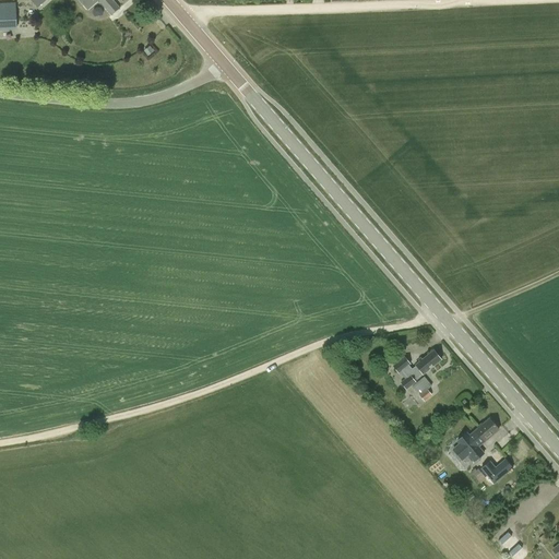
[(113,0),(79,0),(87,10),(98,0),(111,15),(119,7),(113,0)]
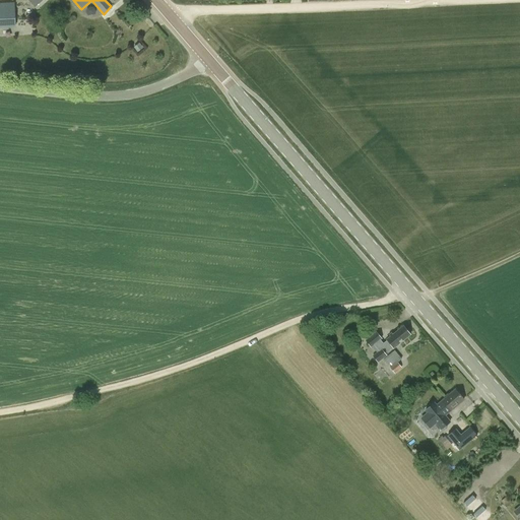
[(14,3),(0,3),(0,27),(15,27),(14,3)]
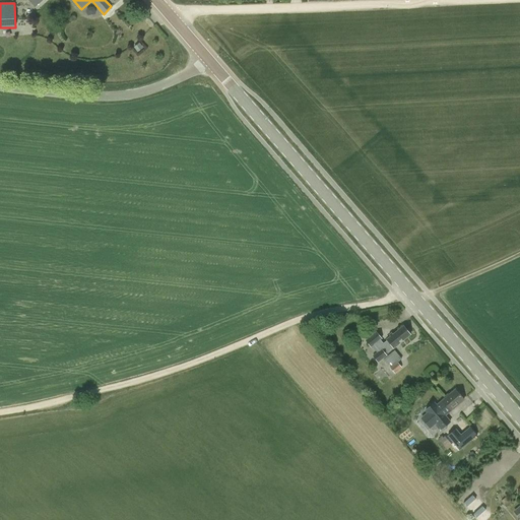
[(385,353),(393,346),(394,347),(400,342),(410,334),(406,330),(403,325),(386,338),(387,340),(383,343),(380,340),(382,338),(376,331),(366,340),(371,347),(373,346),(377,351),(372,356),(378,363),(387,355),(385,353)]
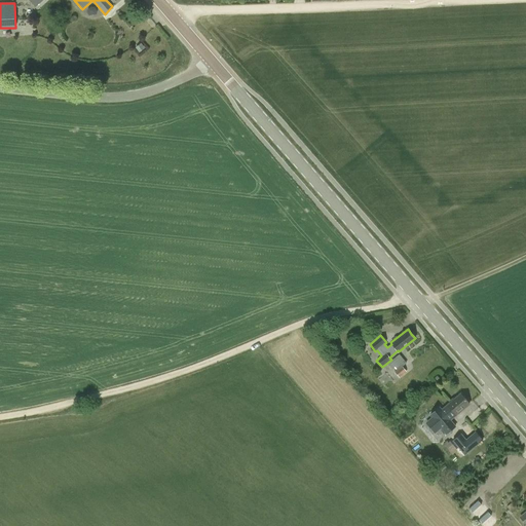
[(406,363),(399,354),(387,364),(391,369),(395,367),(397,370),(395,372),(399,378),(407,372),(402,367),(406,363)]
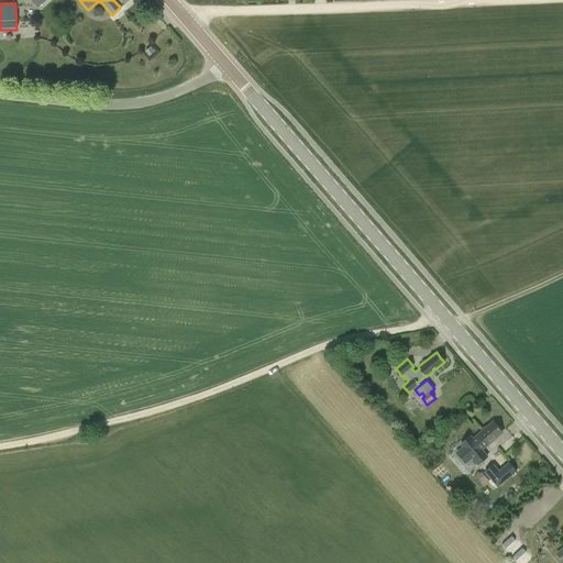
[(493,421),(478,433),(473,438),(470,435),(460,444),(457,443),(455,445),(455,449),(463,459),(468,454),(473,460),(467,464),(472,470),(487,456),(481,446),(486,442),(488,445),(503,433),(493,421)]
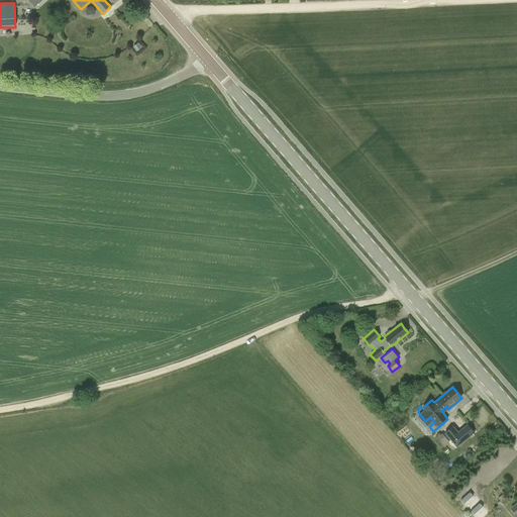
[(453,426),(444,433),(456,447),(475,432),(468,424),(457,432),(453,426)]
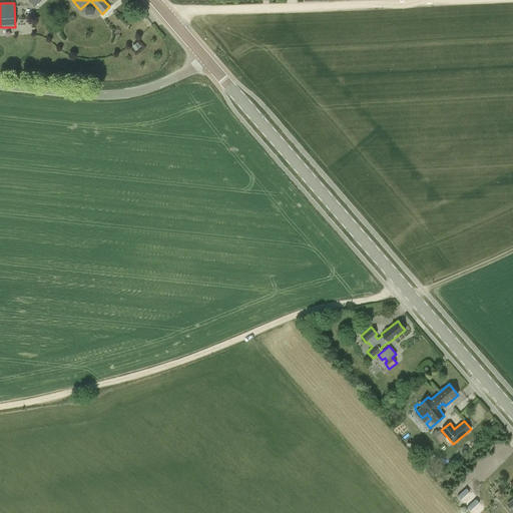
[(435,431),(433,432),(441,442),(445,438),(442,434),(438,430),(436,432),(435,431)]
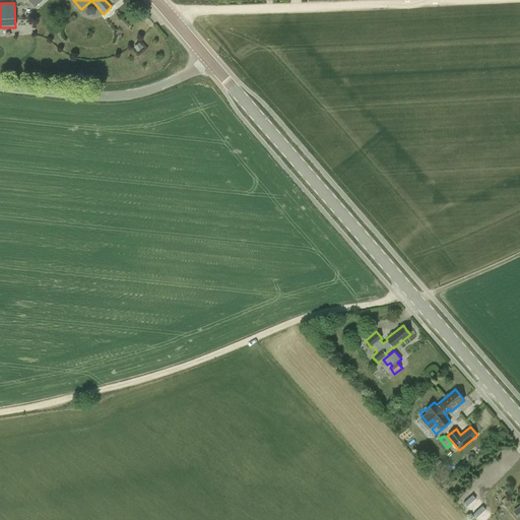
[(501,501),(506,507),(512,502),(507,496),(501,501)]
